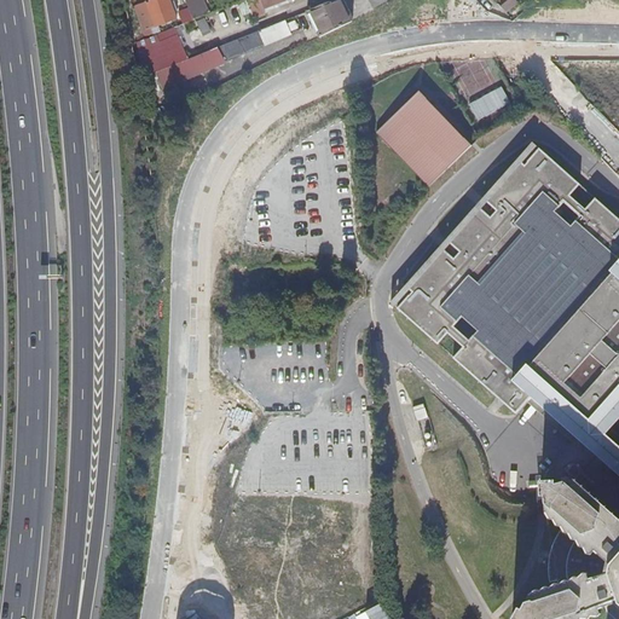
[(177,18),(169,0),(152,0),(136,6),(148,36),(154,34),(151,28),(177,18)]
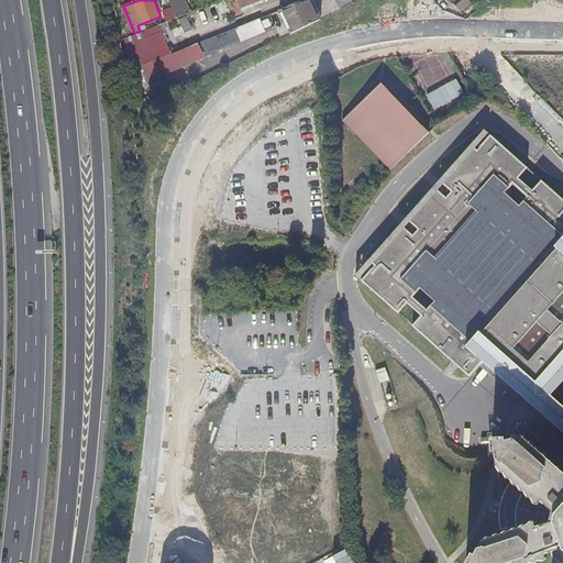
[(168,0),(173,11),(176,18),(188,13),(183,0),(168,0)]
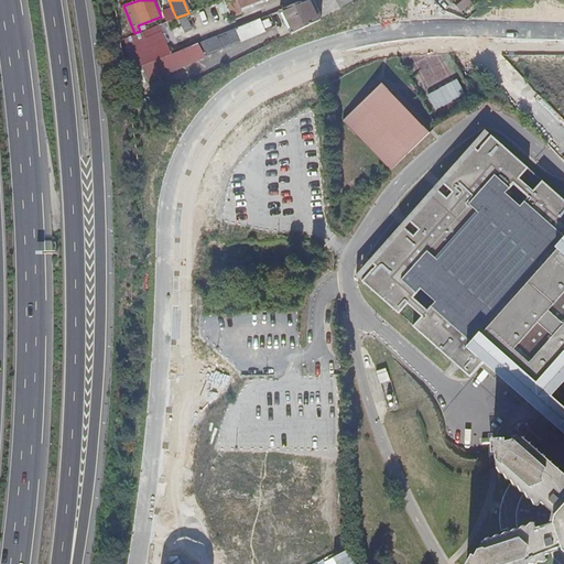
[(321,19),(312,0),(306,0),(280,11),(291,33),(321,19)]
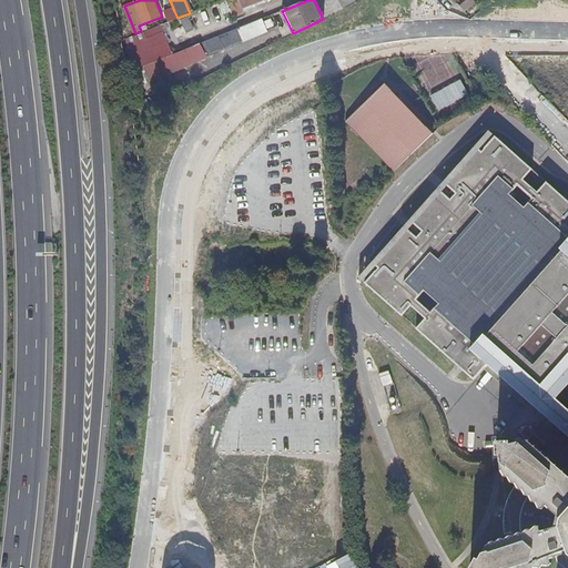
[(465,0),(458,7),(464,12),(473,4),(468,0),(465,0)]
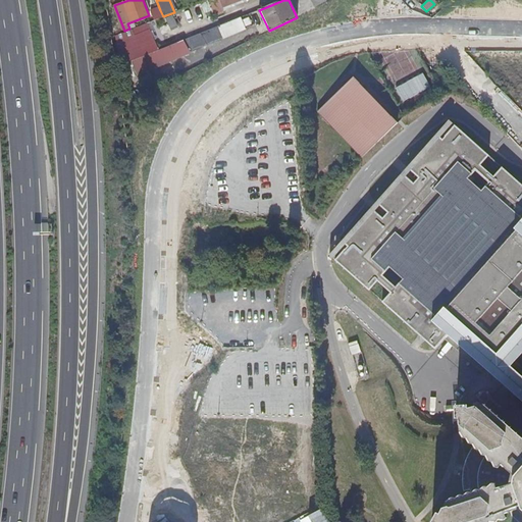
[(163,16),(160,10),(155,12),(153,15),(155,20),(163,16)]
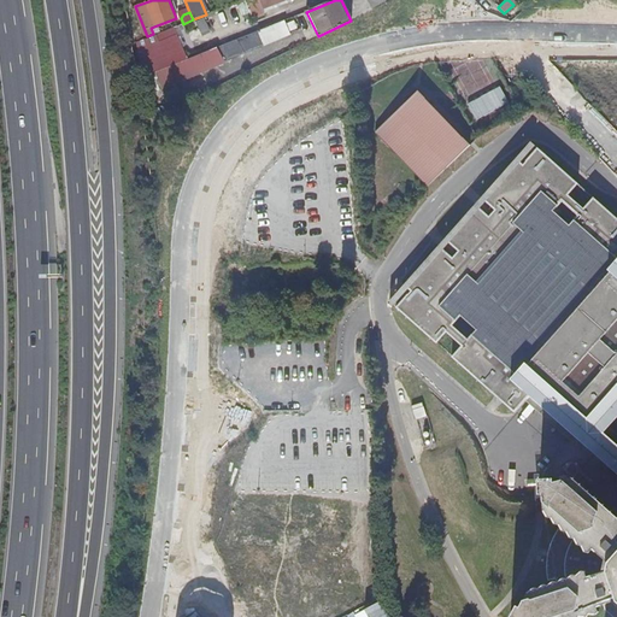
[(352,22),(351,21),(318,36),(319,37),(352,22)]
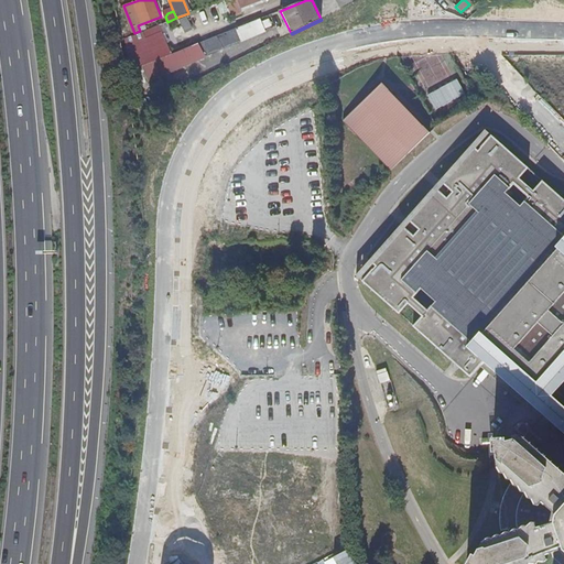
[(263,34),(258,20),(171,55),(145,65),(152,79),(263,34)]
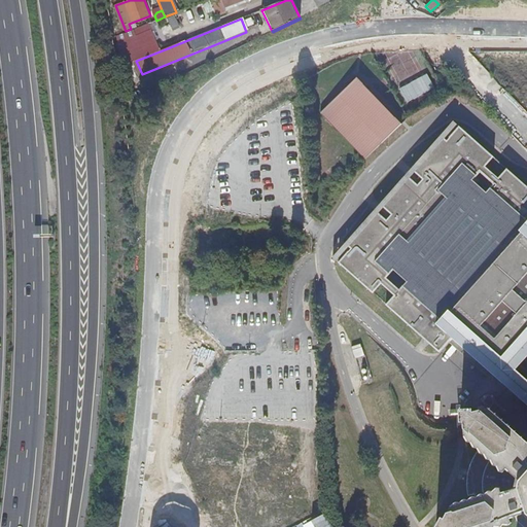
[(148,24),(125,33),(116,36),(121,67),(136,61),(160,51),(148,24)]
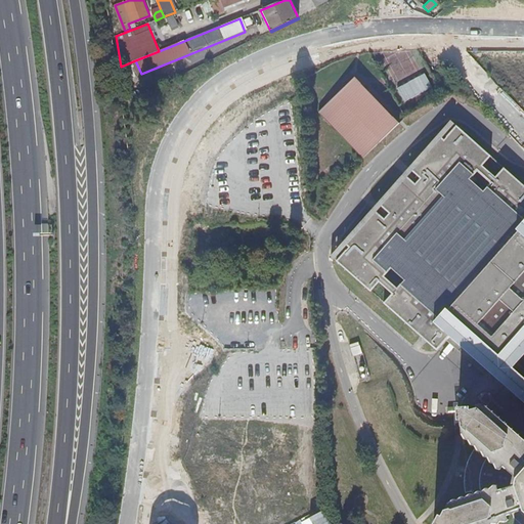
[(123,81),(141,74),(135,60),(121,67),(123,81)]
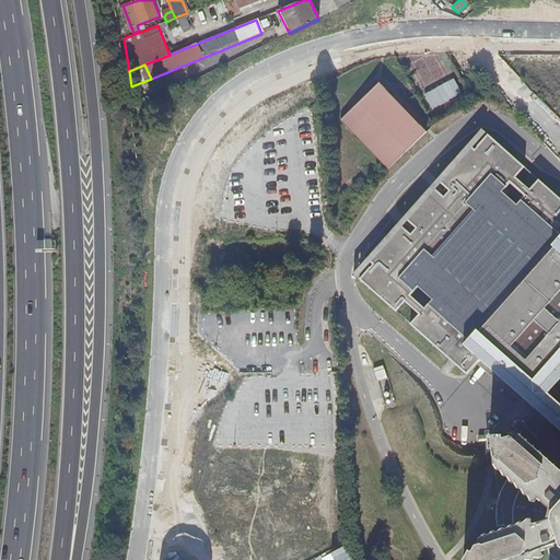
[(426,131),(378,83),(340,120),(388,170),(426,131)]
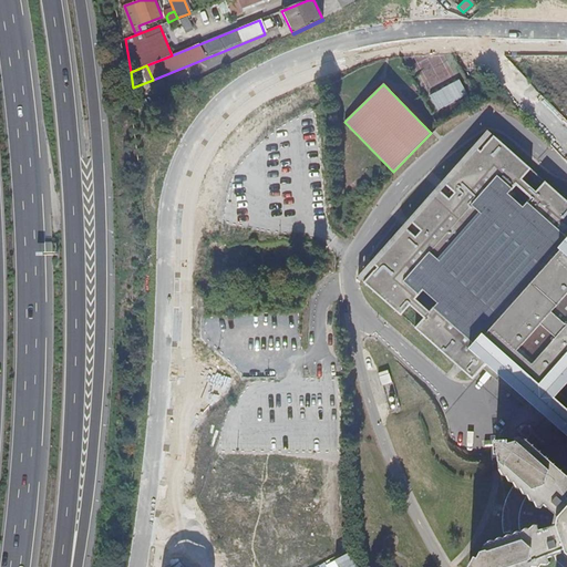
[(566,566),(566,200),(546,183),(537,194),(522,181),(532,169),(495,137),(482,153),(478,151),(447,185),(457,194),(451,200),(442,193),(414,224),(424,232),(418,238),(408,230),(377,266),(379,268),(366,282),(402,315),(411,305),(426,318),(418,328),(474,379),(483,369),(526,406),(500,435),(492,436),(493,459),(498,454),(500,466),(523,488),(521,492),(515,487),(509,497),(505,509),(504,522),(505,533),(512,532),(514,535),(484,544),(478,556),(475,555),(468,566),(470,566),(526,566),(550,559),(549,556),(554,555),(566,550),(566,566)]
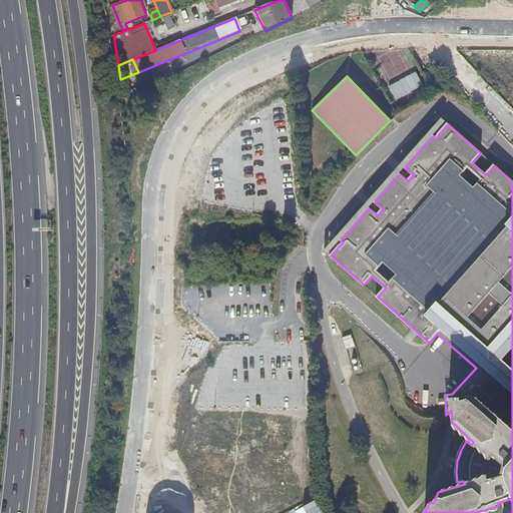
[(512,512),(512,498),(501,502),(503,507),(510,512),(512,512)]
